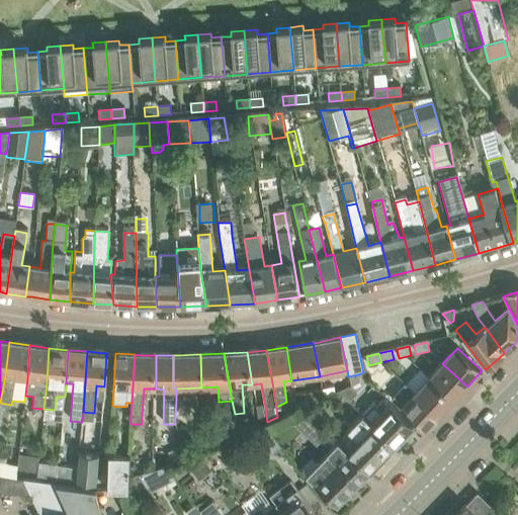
[(429,378),(453,402),(467,387),(442,363),(429,378)]
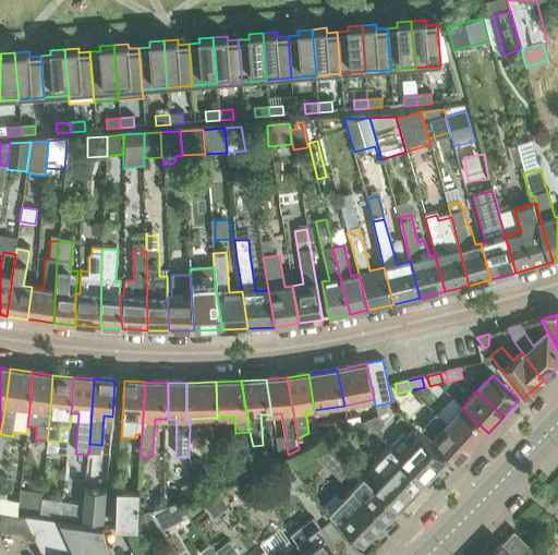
[(386,403),(375,406),(377,417),(388,411),(386,403)]
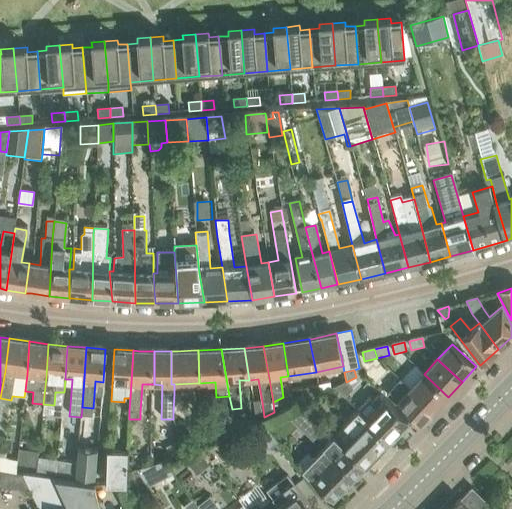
[(424,374),(409,390),(433,413),(448,397),(424,374)]
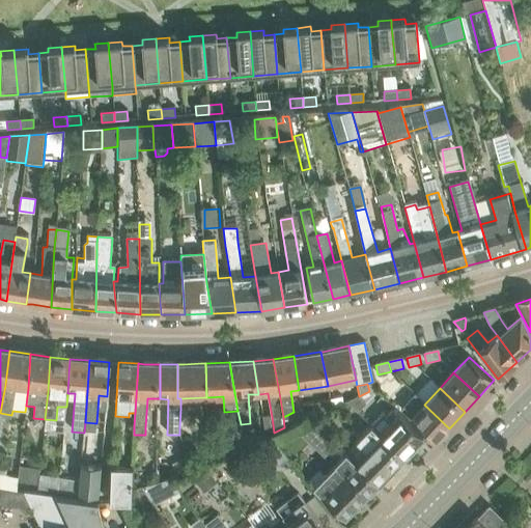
[(342,396),(330,399),(330,400),(331,410),(343,404),(342,396)]
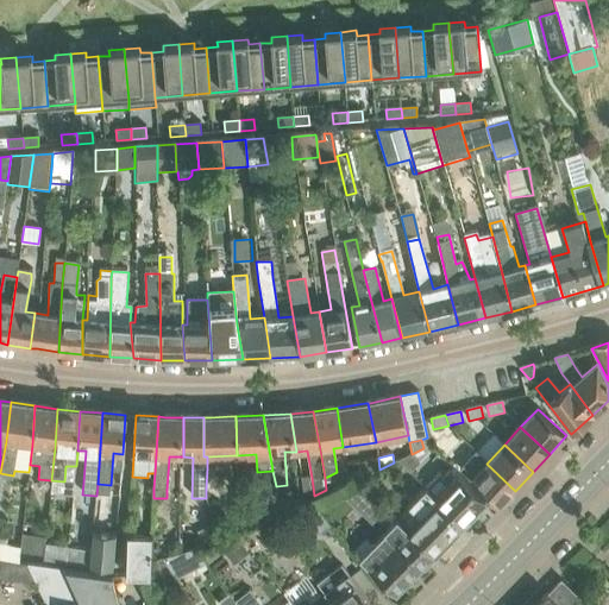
[(459,471),(500,508),(515,491),(487,464),(475,454),(459,471)]
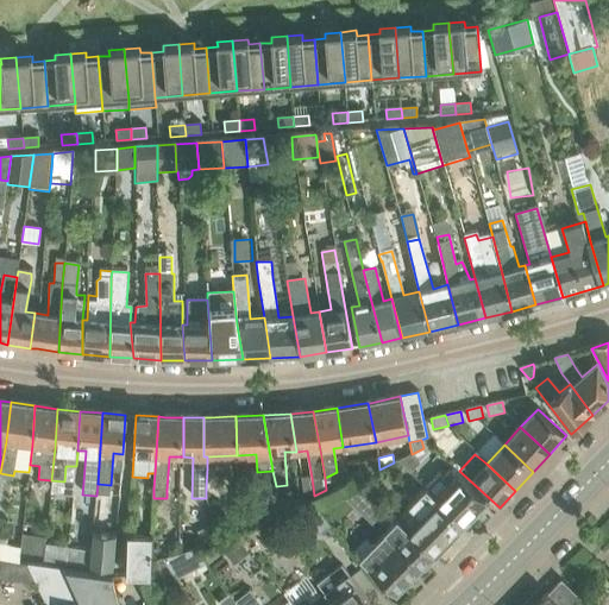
[(440,474),(426,489),(463,524),(485,502),(452,468),(444,478),(440,474)]
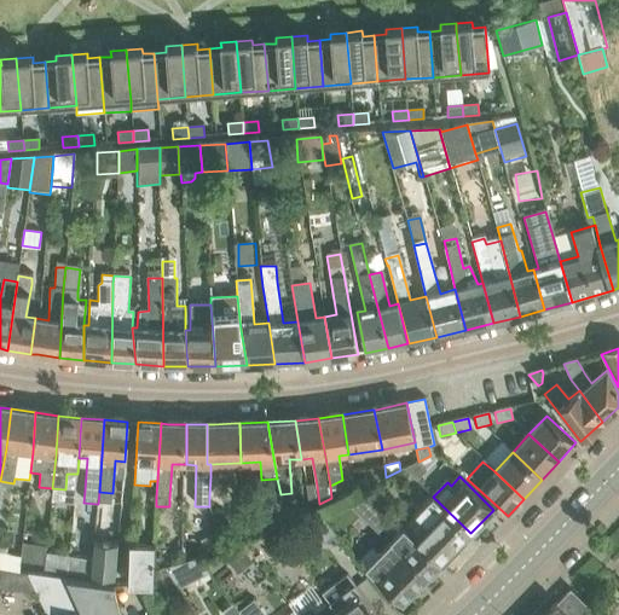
[(92,561),(91,578),(114,580),(117,545),(120,516),(111,504),(113,493),(99,492),(98,504),(92,561)]
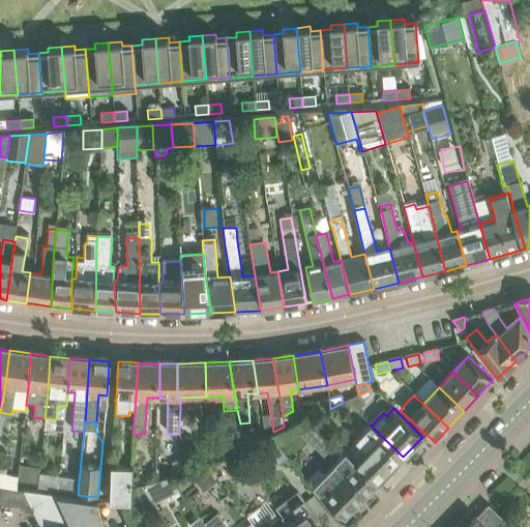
[(305,437),(312,443),(323,432),(317,426),(305,437)]
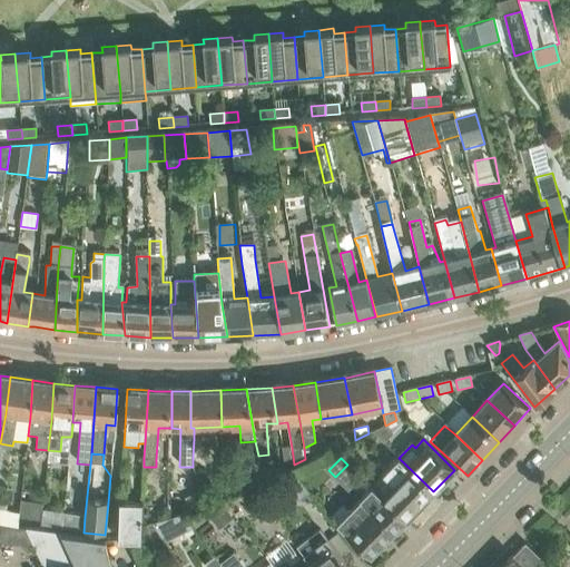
[(399,458),(371,487),(405,520),(433,491),(399,458)]
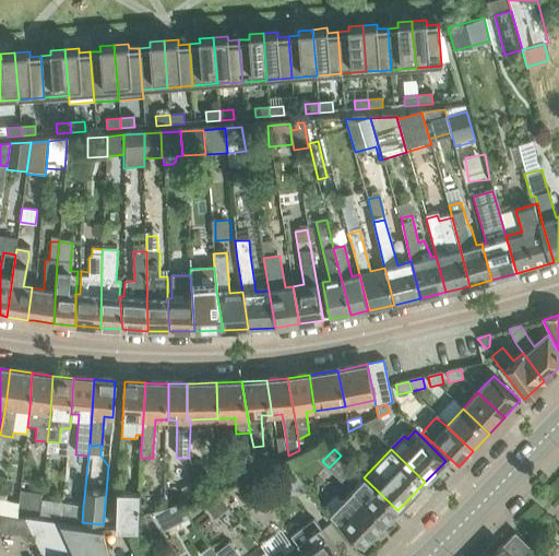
[(263,459),(256,460),(258,475),(271,469),(270,464),(263,459)]
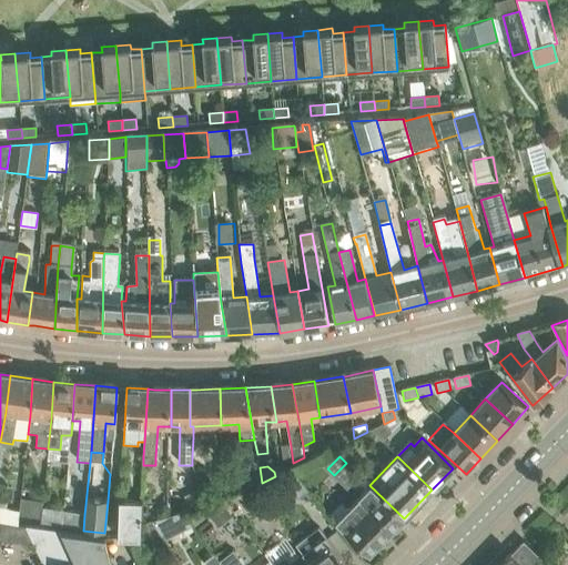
[(288,470),(275,476),(295,502),(306,493),(288,470)]
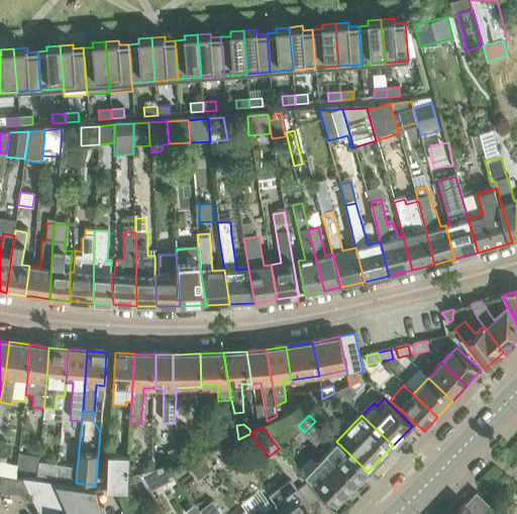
[(345,495),(368,472),(336,441),(304,475),(335,505),(338,502),(340,503),(347,496),(345,495)]
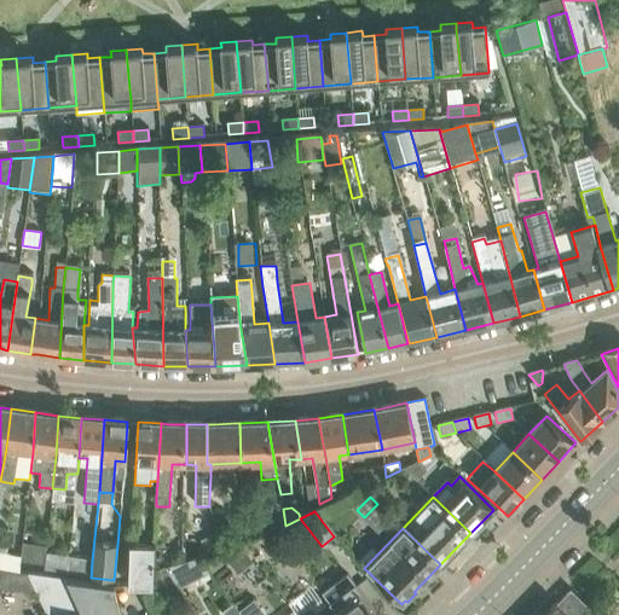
[(271,531),(259,535),(273,555),(284,547),(271,531)]
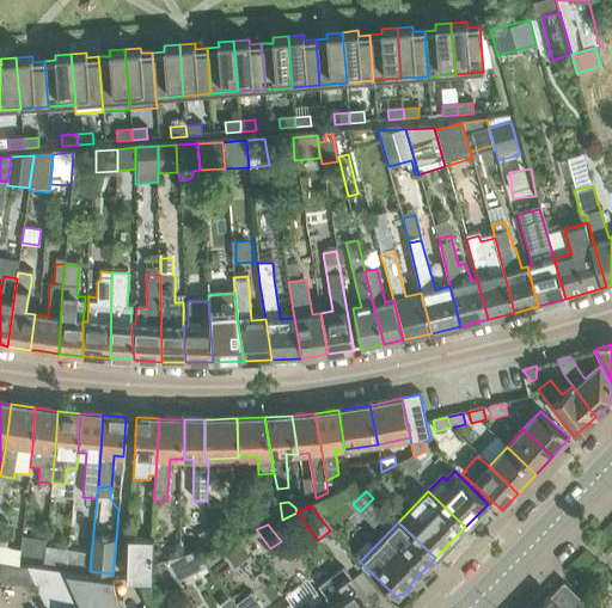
[(220,528),(199,538),(204,551),(226,541),(220,528)]
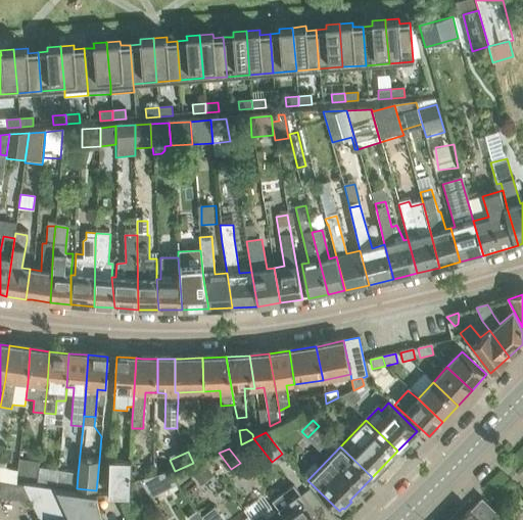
[(0,482),(16,485),(17,477),(17,471),(6,469),(7,460),(0,458),(0,482)]
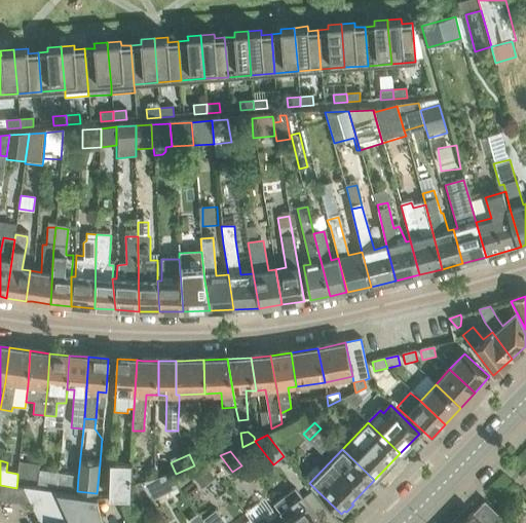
[(17,474),(17,480),(37,482),(39,472),(40,465),(19,463),(17,474)]
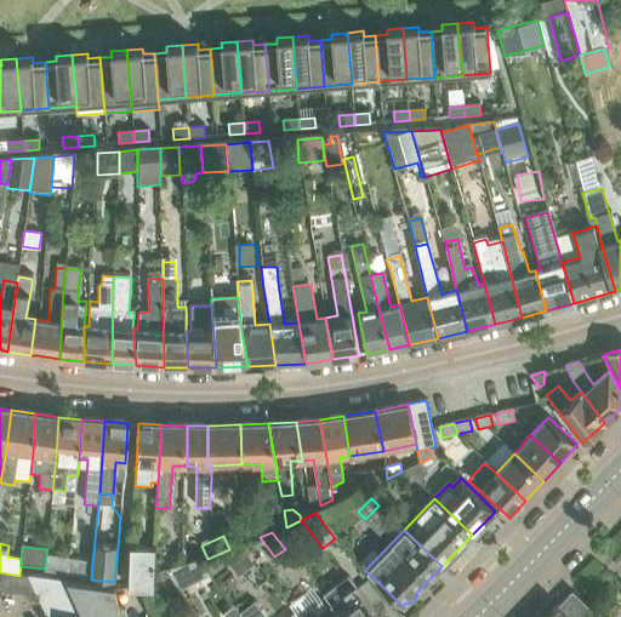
[(130,547),(129,588),(154,589),(154,575),(154,547),(130,547)]
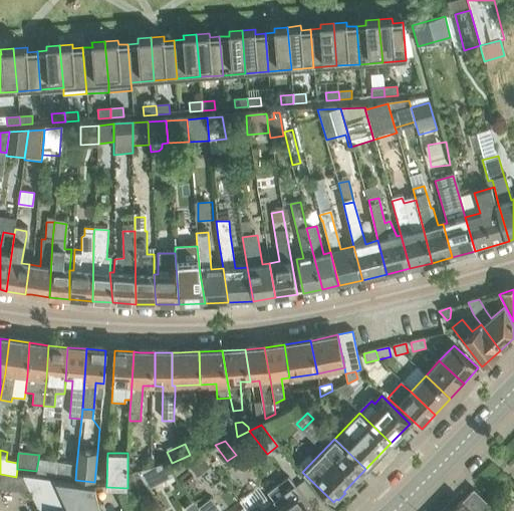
[(200,455),(188,465),(196,476),(208,466),(200,455)]
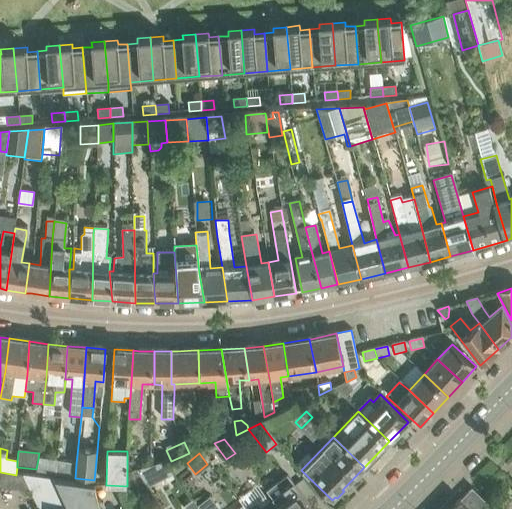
[(38,459),(36,469),(36,473),(55,475),(57,462),(38,459)]
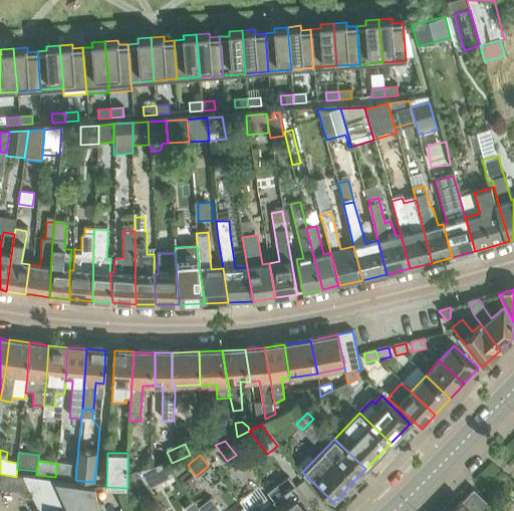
[(76,466),(57,464),(55,477),(75,480),(76,466)]
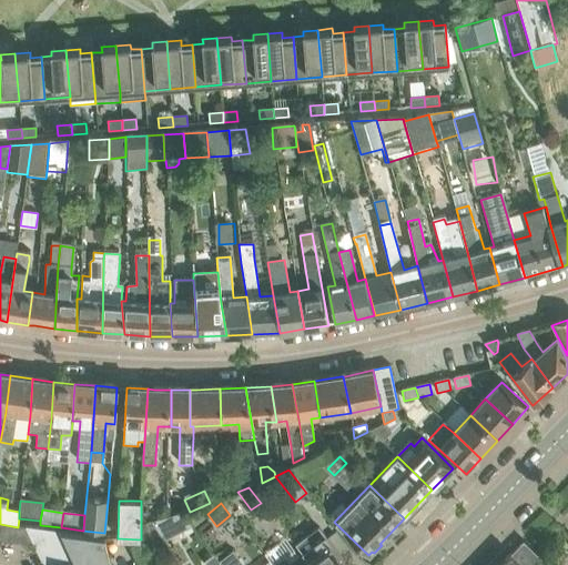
[(165,521),(153,523),(160,534),(163,538),(190,525),(181,514),(165,521)]
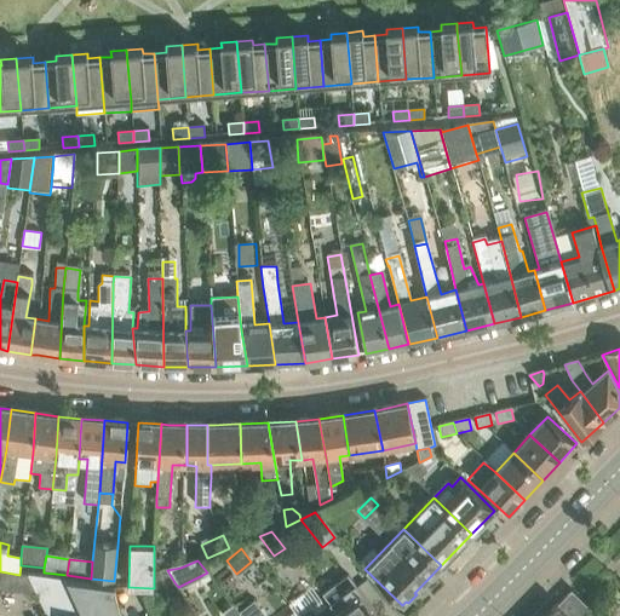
[(154,574),(154,588),(174,582),(168,573),(167,570),(154,574)]
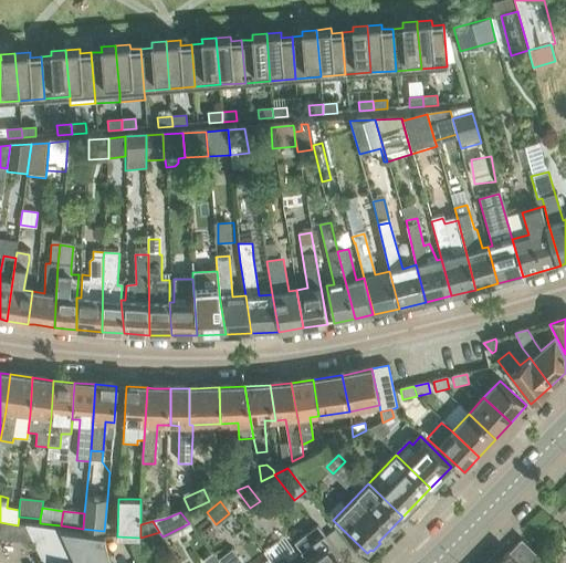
[(18,525),(0,522),(0,537),(32,542),(25,527),(18,525)]
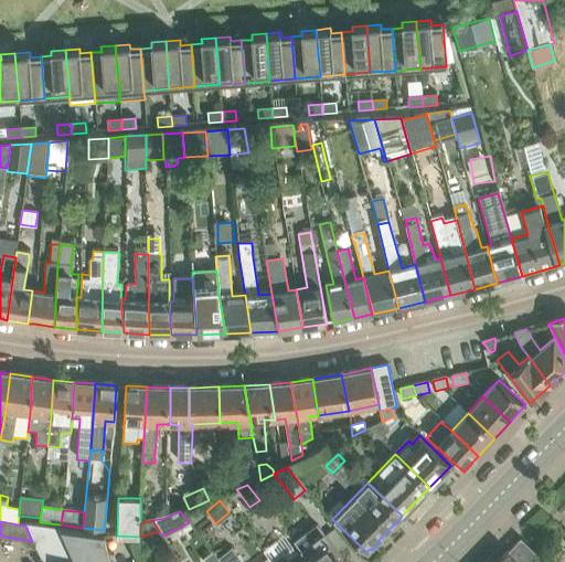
[(32,541),(42,561),(66,561),(74,558),(61,530),(24,525),(25,526),(32,541)]
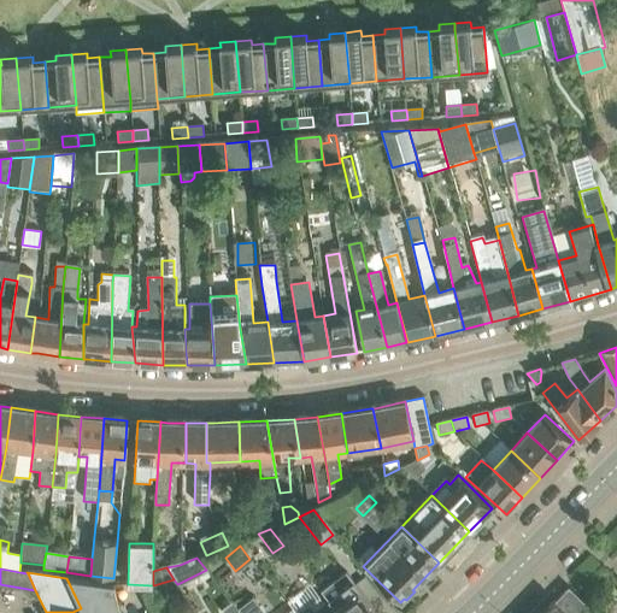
[(322,591),(333,606),(338,612),(376,612),(346,573),(322,591)]
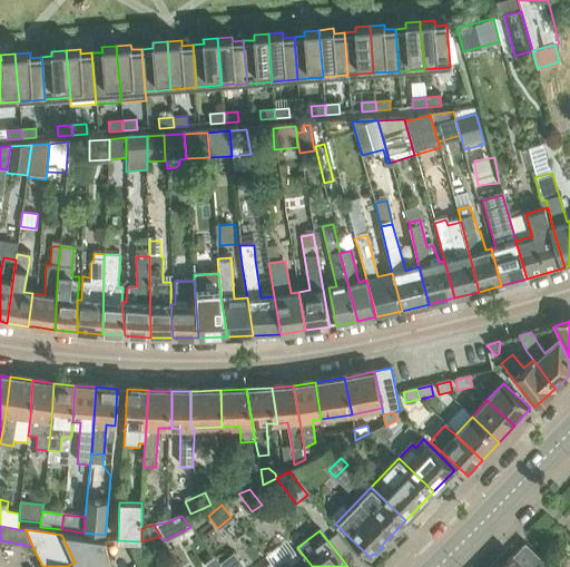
[(61,535),(75,563),(76,566),(110,566),(105,540),(61,535)]
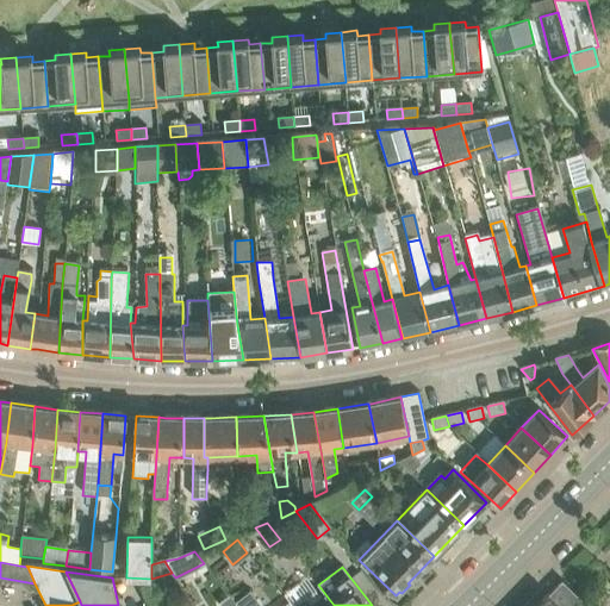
[(561,583),(549,597),(548,595),(537,605),(584,605),(576,597),(561,583)]
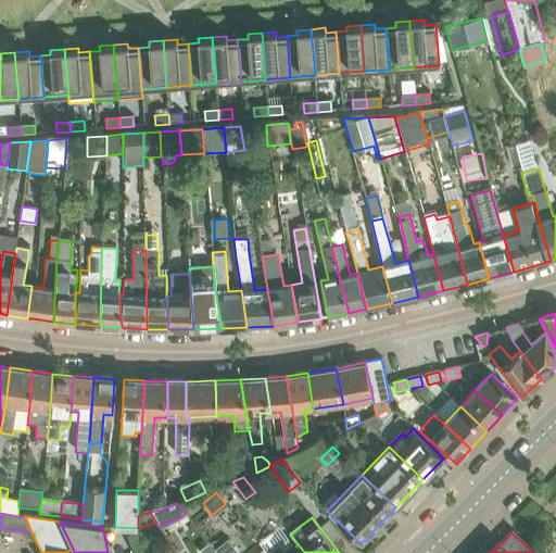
[(239,552),(229,539),(214,551),(215,552),(239,552)]
